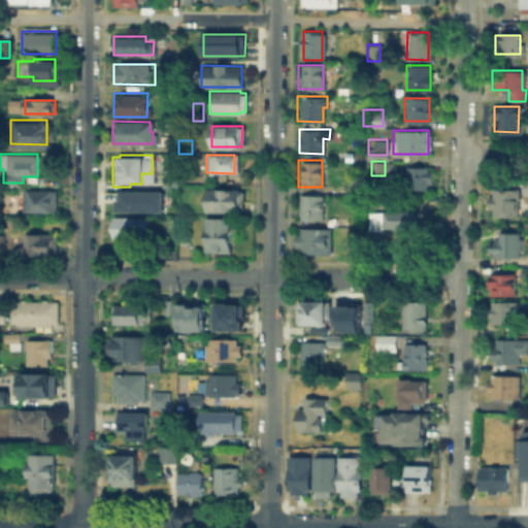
[(433,166),(433,186),(406,186),(406,166),(433,166)]
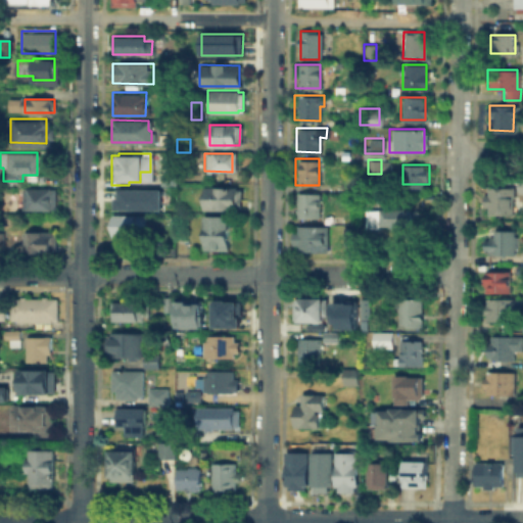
[(159,185),(159,175),(175,175),(175,185),(159,185)]
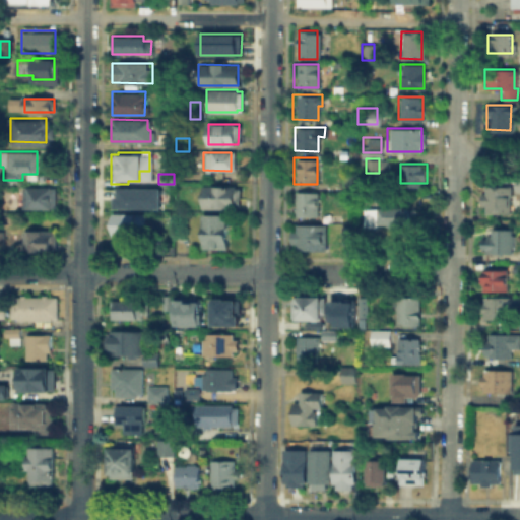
[(203,186),(238,186),(238,208),(202,207),(203,186)]
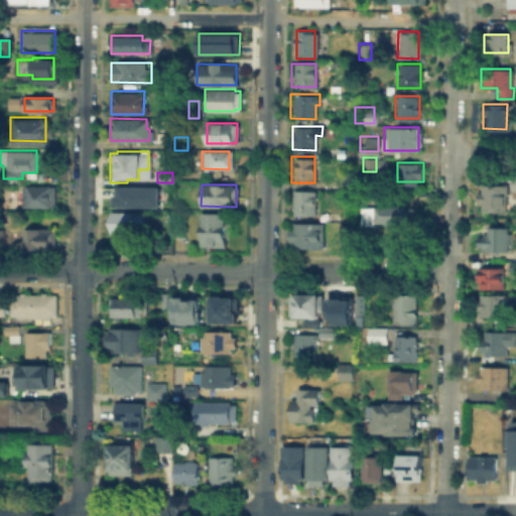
[(505,184),(505,210),(479,210),(479,184),(505,184)]
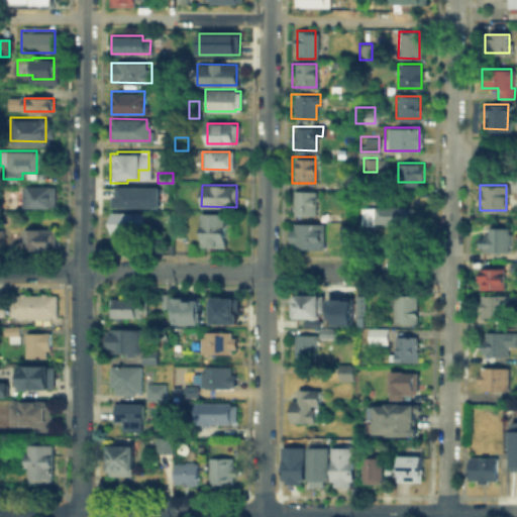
[(28,205),(20,205),(20,186),(54,186),(54,207),(40,207),(40,216),(28,216),(28,205)]
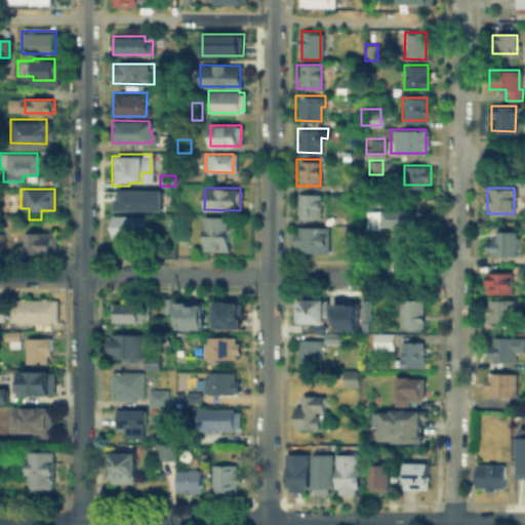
[(161,210),(114,209),(115,189),(161,190),(161,210)]
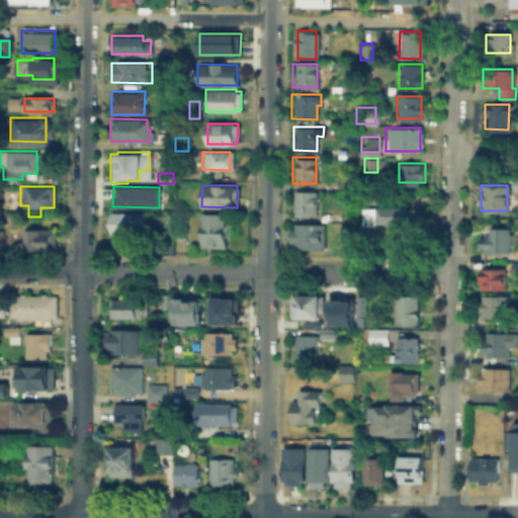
[(315,192),(315,214),(293,214),(293,192),(315,192)]
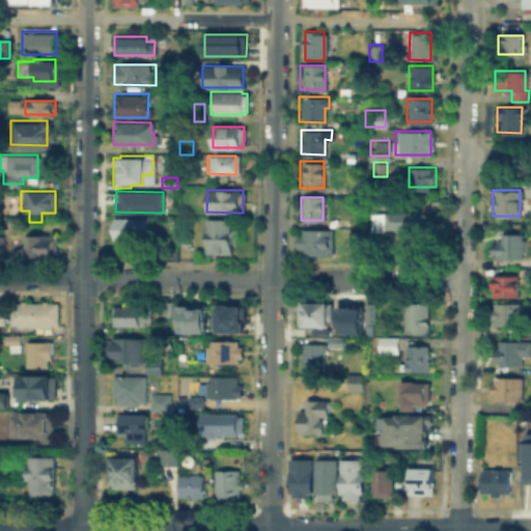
[(384,229),(383,231),(369,231),(369,212),(384,212),(384,229)]
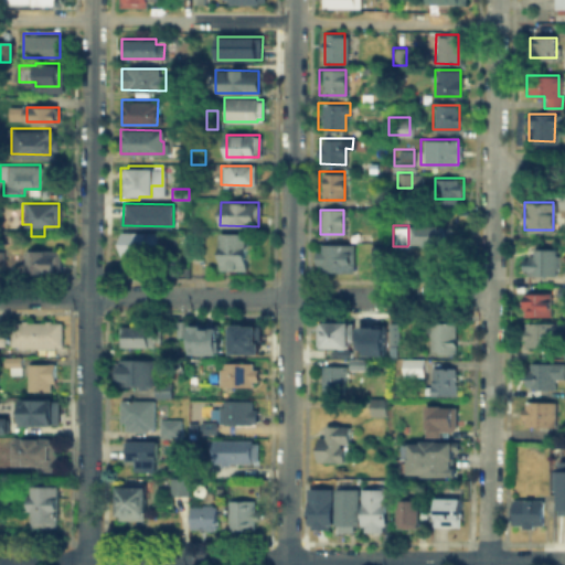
[(408,244),(408,225),(443,225),(443,245),(408,244)]
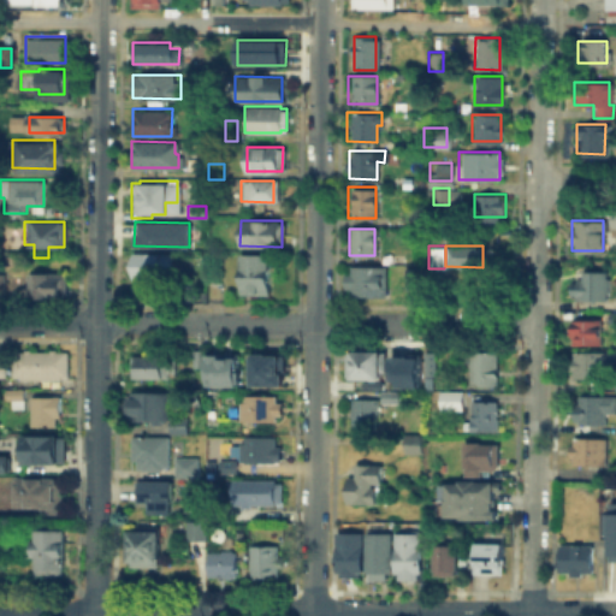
[(124,260),(132,260),(132,253),(165,253),(165,249),(171,249),(171,276),(124,276),(124,260)]
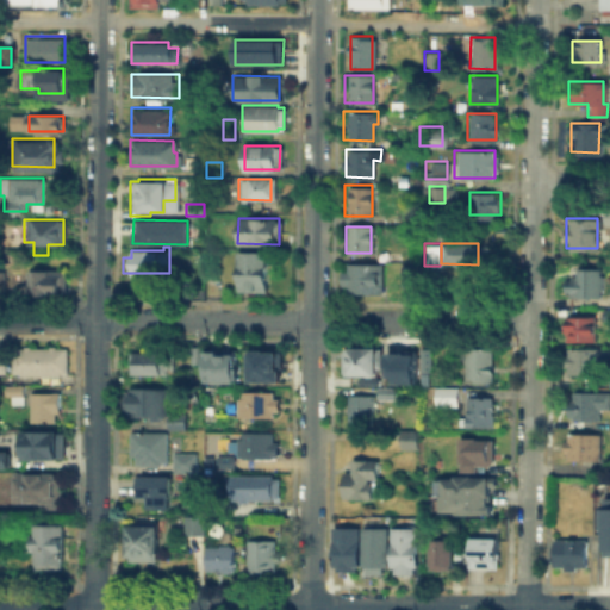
[(379,263),(379,251),(397,251),(397,261),(380,261),(380,292),(340,292),(341,263),(379,263)]
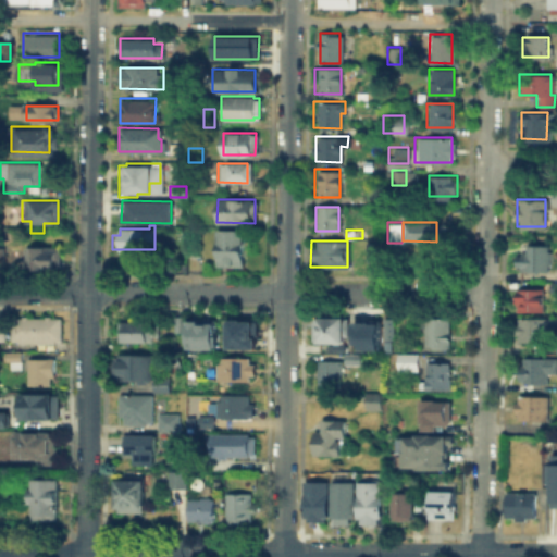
[(217,232),(240,232),(240,265),(217,265),(217,232)]
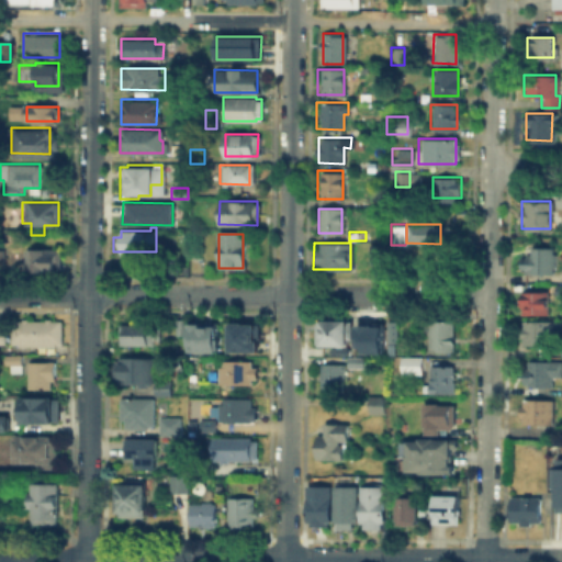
[(380,245),(380,263),(368,263),(368,245),(380,245)]
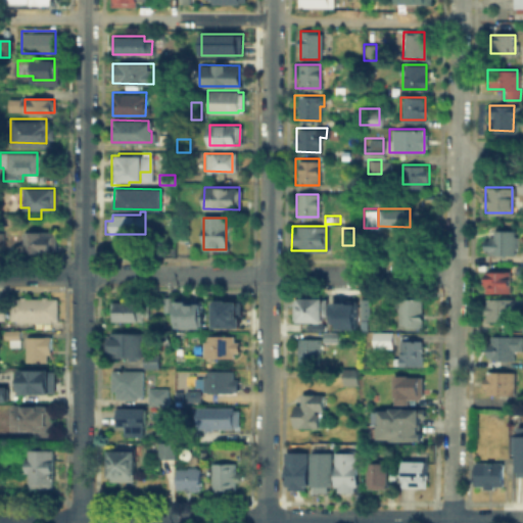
[(513,251),(513,254),(491,254),(491,253),(485,253),(485,251),(483,251),(483,240),(487,240),(487,236),(491,236),(491,229),(513,229),(513,251)]
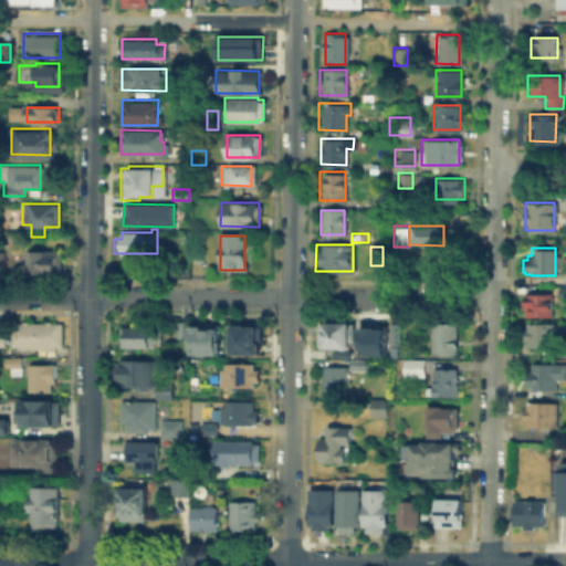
[(23,251),(59,251),(59,271),(23,270),(23,251)]
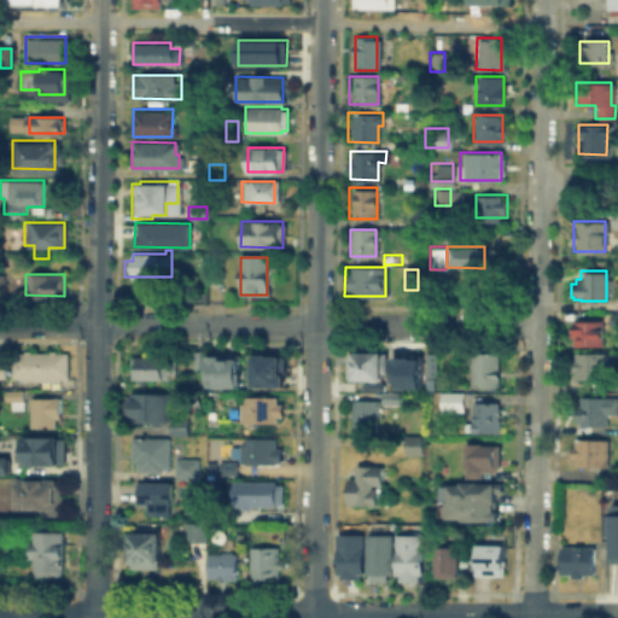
[(599,322),(598,345),(561,344),(561,322),(599,322)]
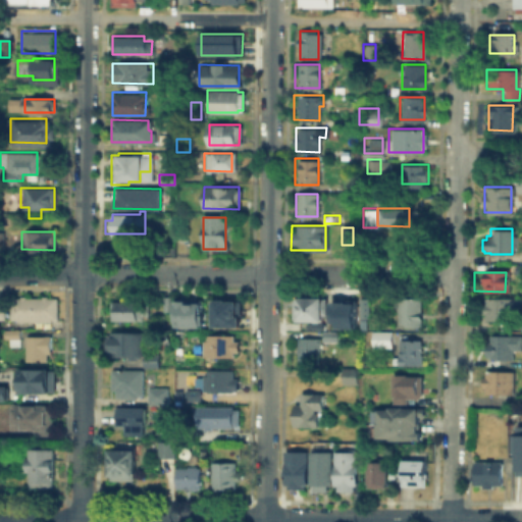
[(160,312),(160,296),(171,296),(171,312),(160,312)]
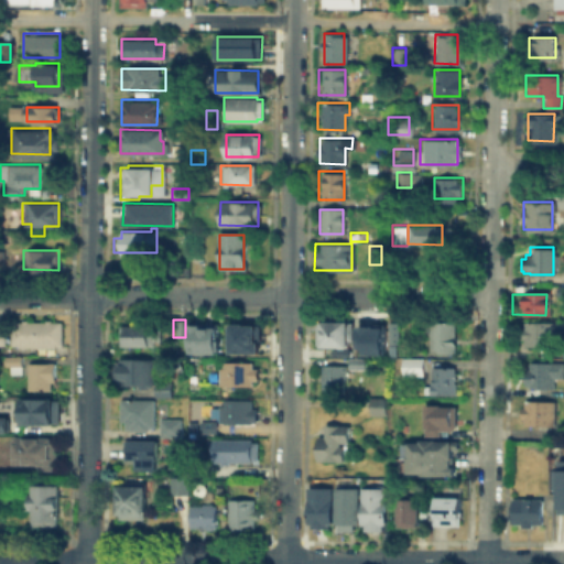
[(61,322),(61,347),(10,346),(10,321),(61,322)]
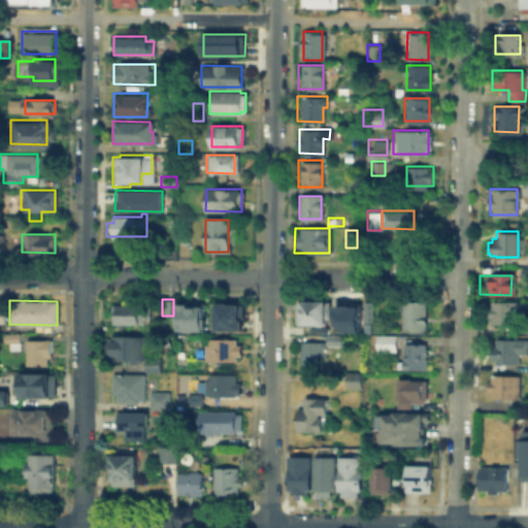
[(520,300),(519,323),(490,323),(490,317),(486,316),(486,306),(490,306),(490,300),(520,300)]
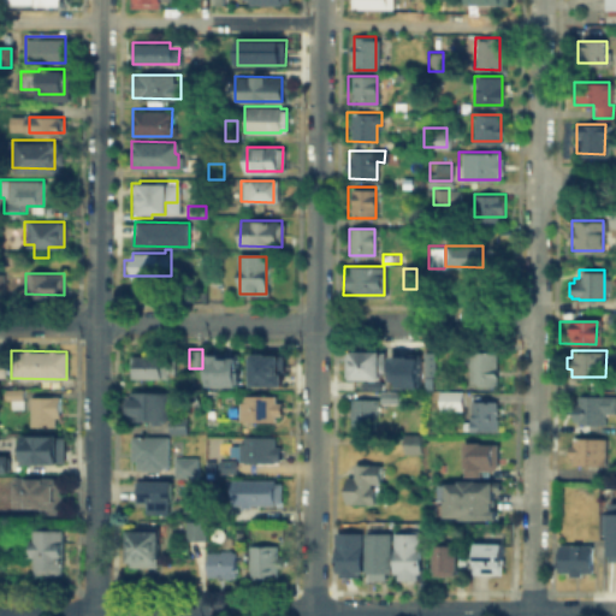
[(434,351),(434,377),(424,377),(424,351),(434,351)]
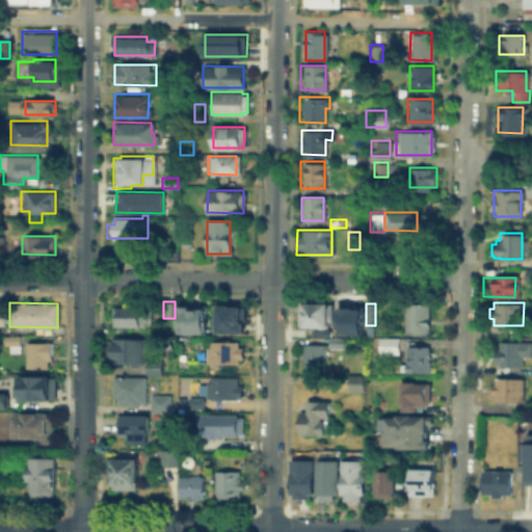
[(404,303),(427,303),(427,330),(404,329),(404,303)]
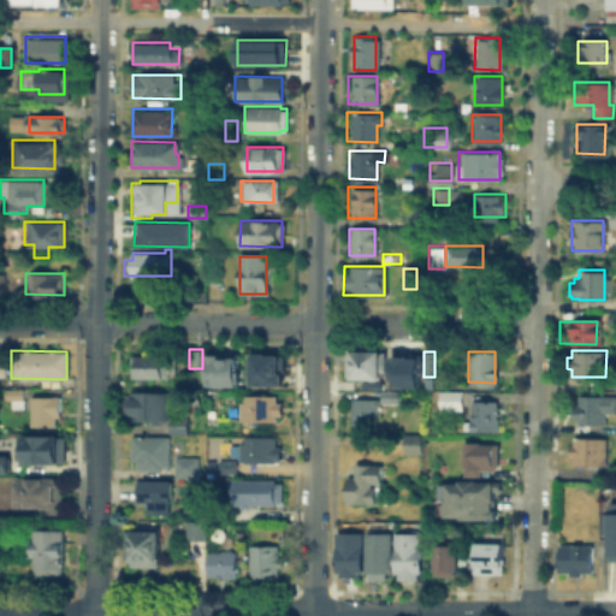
[(344,353),(380,353),(380,375),(344,375),(344,353)]
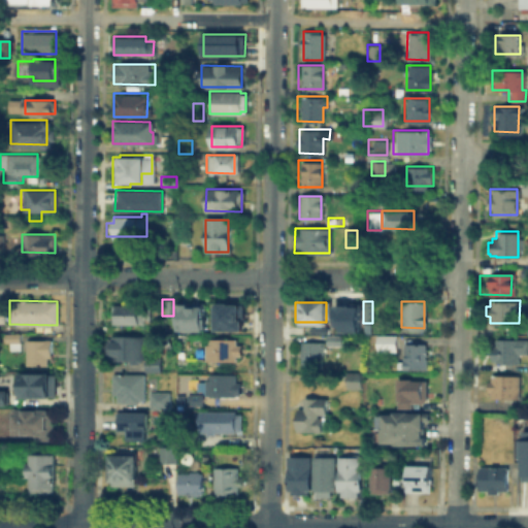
[(177,330),(177,303),(203,303),(203,330),(177,330)]
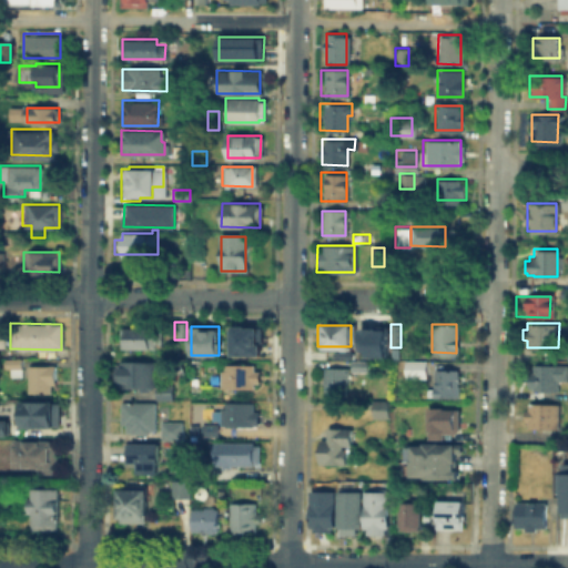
[(230,355),(230,326),(261,326),(260,355),(230,355)]
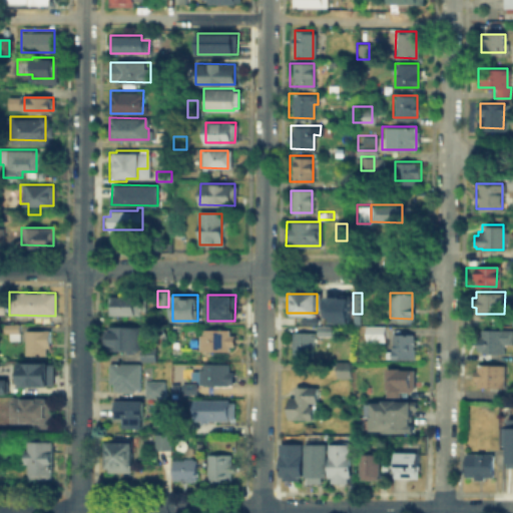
[(325,296),(349,296),(349,323),(330,322),(330,317),(325,317),(325,296)]
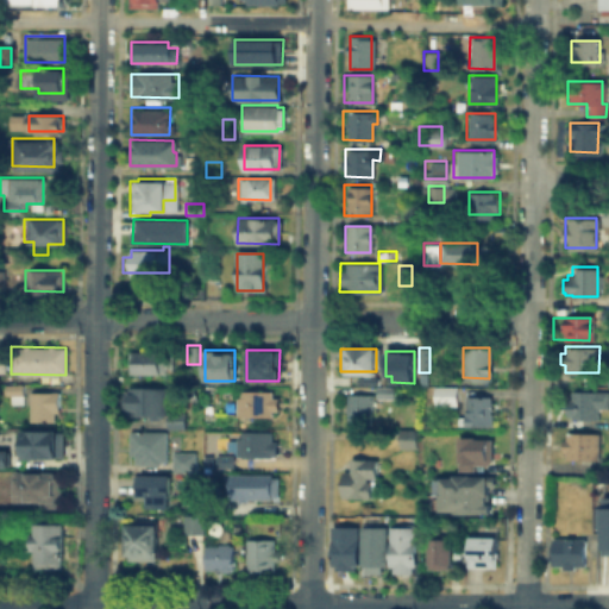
[(171,352),(171,372),(127,372),(127,352),(171,352)]
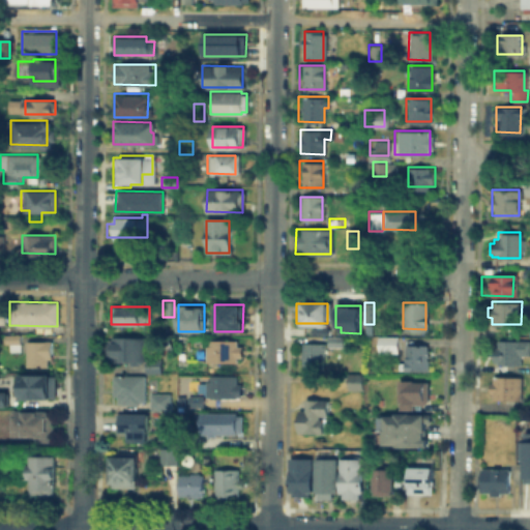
[(18,334),(18,347),(5,347),(5,334),(18,334)]
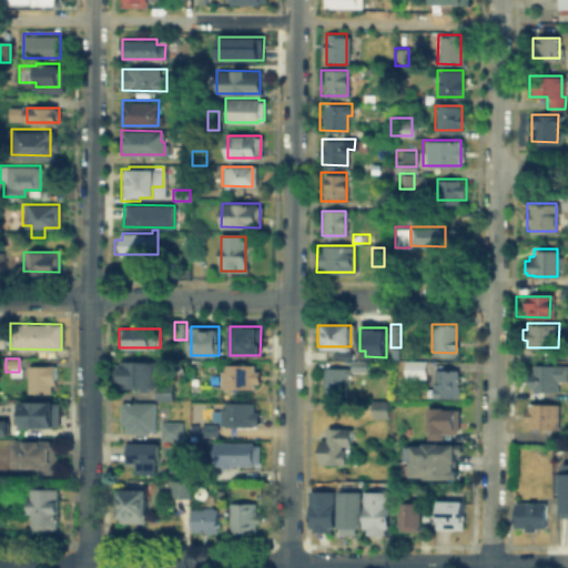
[(348,368),(348,358),(365,358),(365,368),(348,368)]
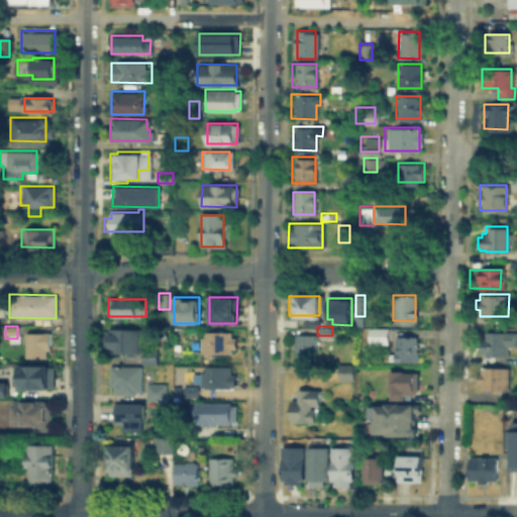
[(386,328),(386,343),(368,343),(368,328),(386,328)]
